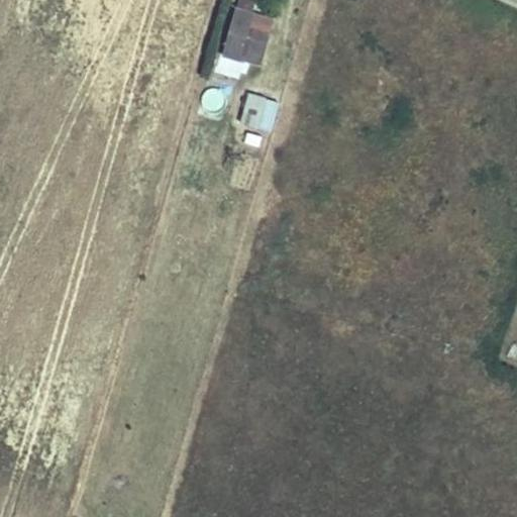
[(254,2),(245,0),(238,0),(236,8),(252,12),(254,2)]
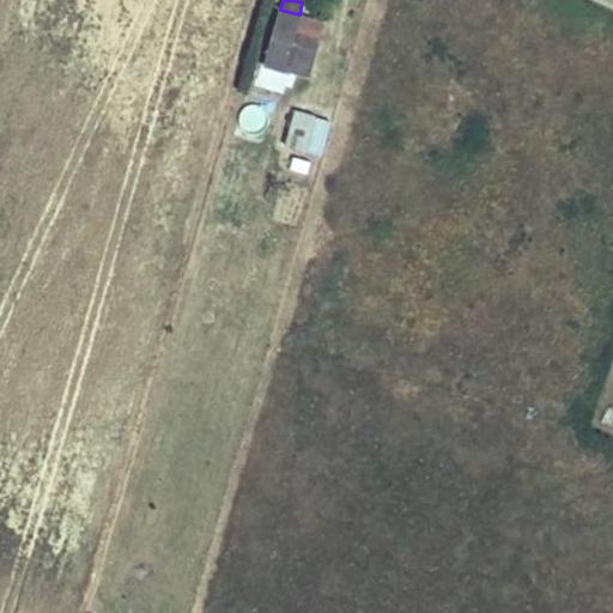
[(317,43),(293,36),(298,17),(280,11),(265,66),(307,78),(317,43)]
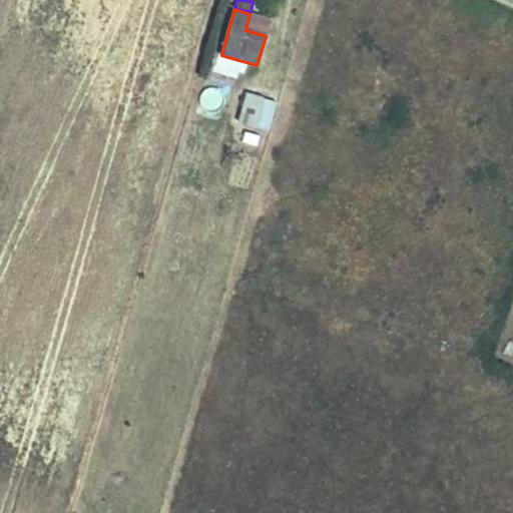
[(245,30),(266,36),(270,19),(249,14),(245,30)]
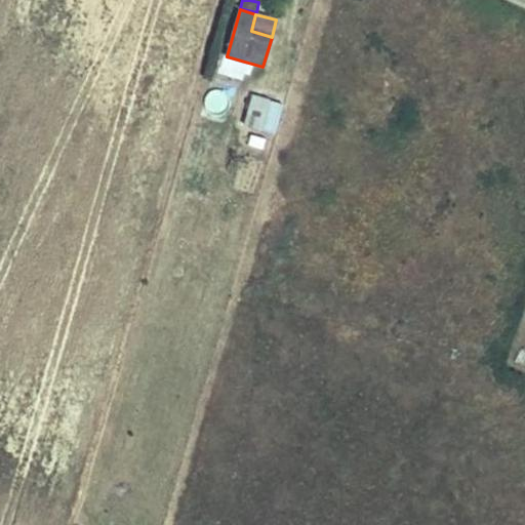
[(253,95),(244,125),(259,129),(268,99),(253,95)]
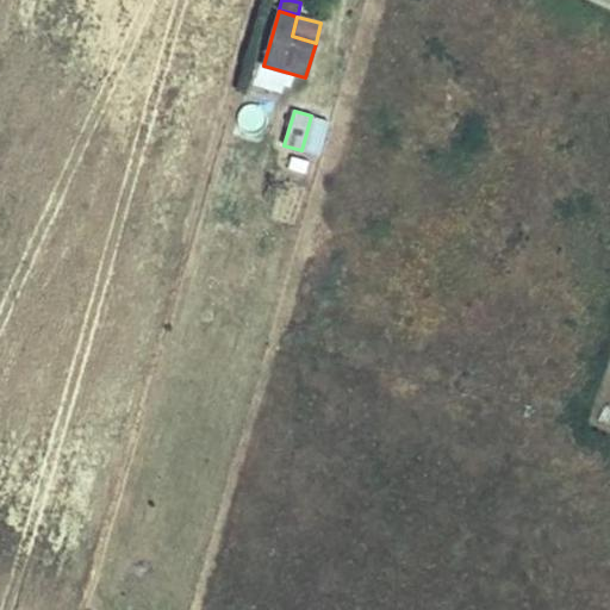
[(311,116),(302,150),(317,155),(328,119),(311,116)]
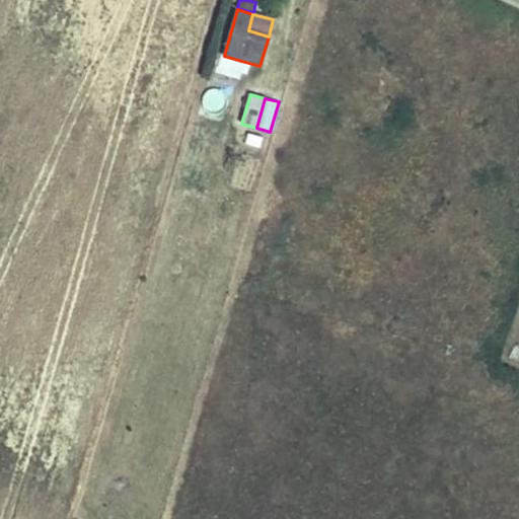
All buildings are outlined.
